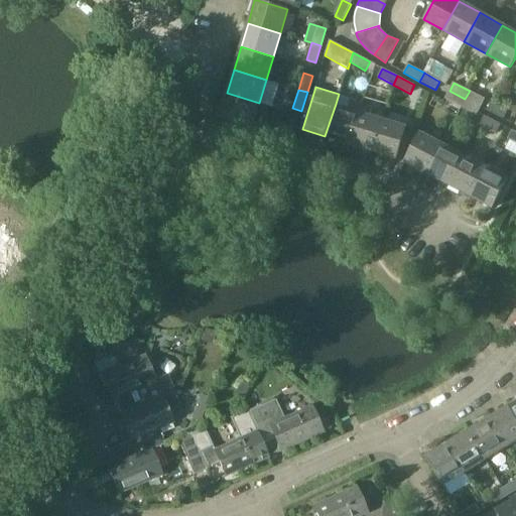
[(444,99),(460,107),(465,99),(449,91),(444,99)]
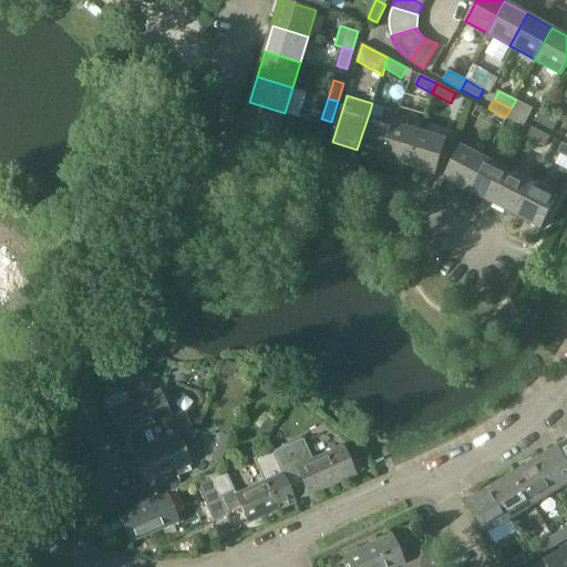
[(534,109),(516,100),(511,109),(528,117),(534,109)]
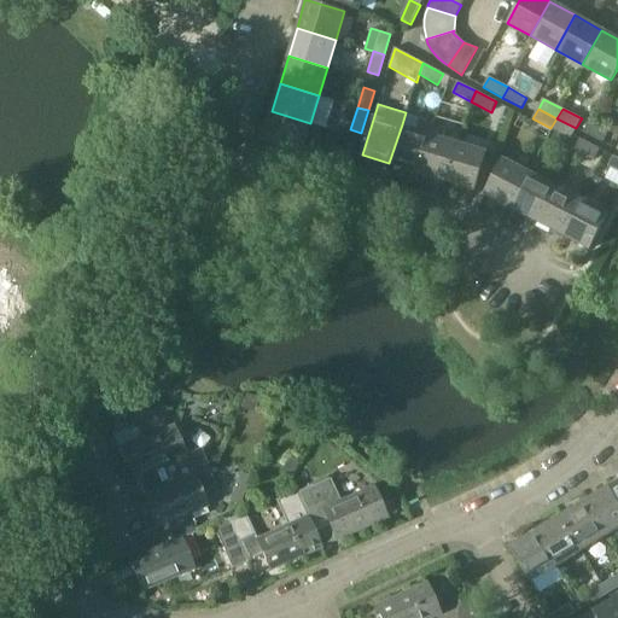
[(310,123),(272,111),(263,140),(302,152),(310,123)]
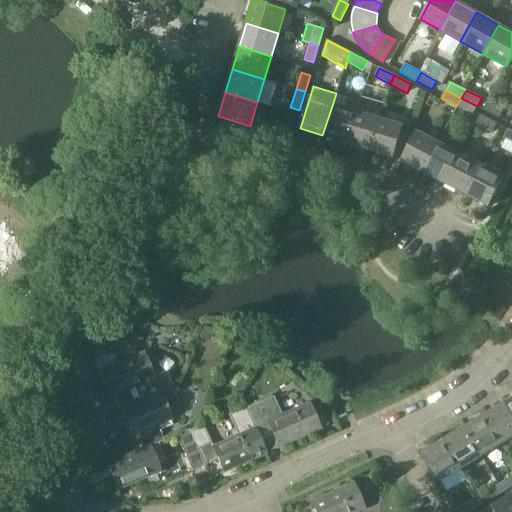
[(333,103),(322,135),(345,142),(356,110),(359,101),(347,97),(344,106),(333,103)]
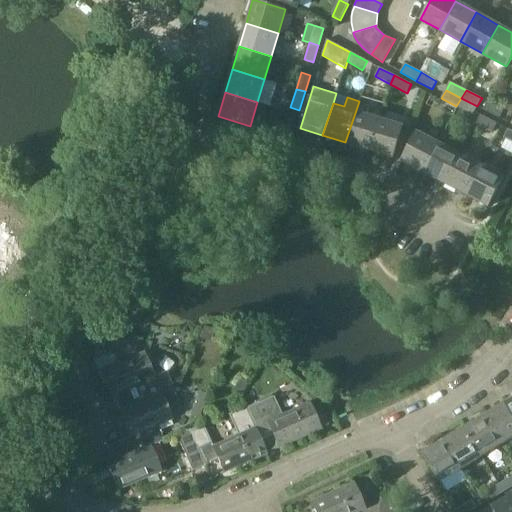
[(461,98),(456,106),(473,115),(477,106),(461,98)]
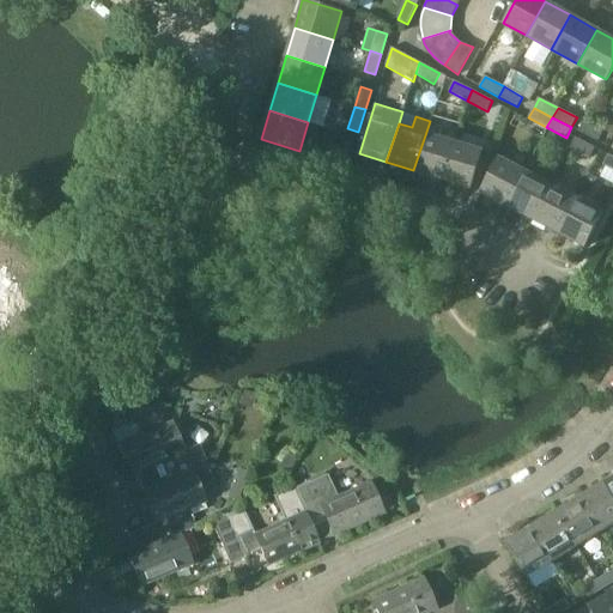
[(578,132),(599,143),(604,132),(584,121),(578,132)]
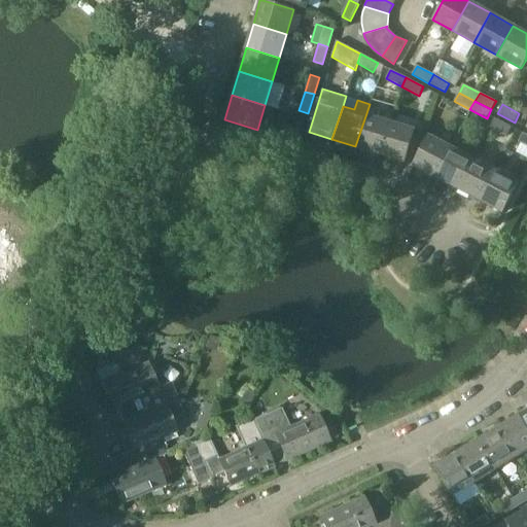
[(366,113),(355,146),(379,154),(389,120),(366,113)]
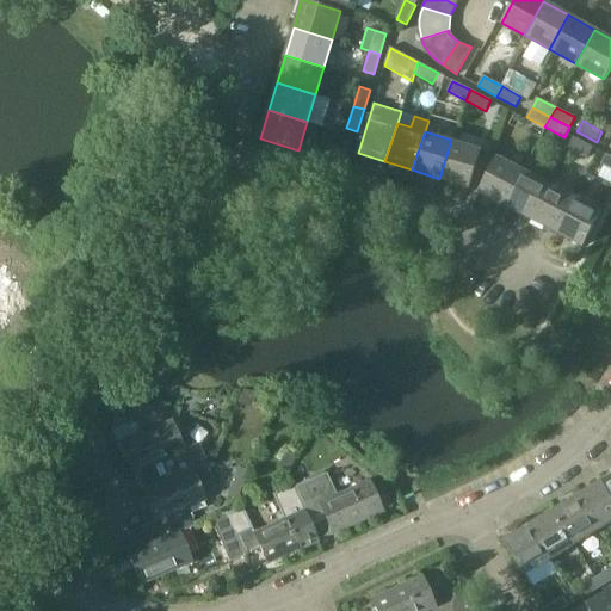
[(568,148),(588,158),(593,147),(574,137),(568,148)]
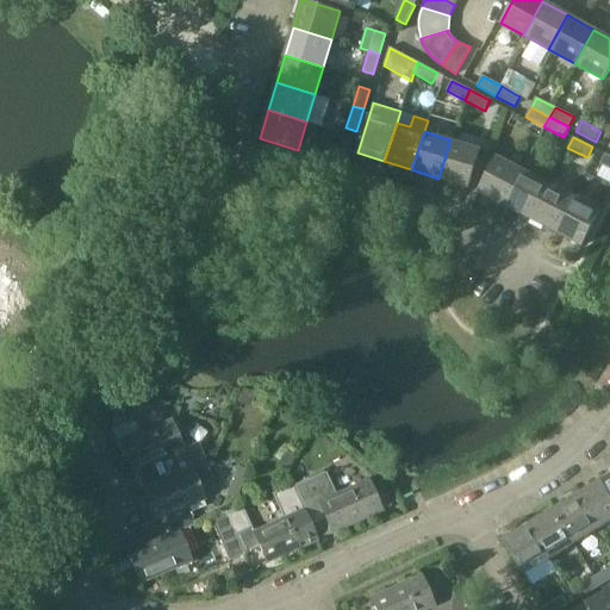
[(450,139),(439,179),(467,187),(480,149),(450,139)]
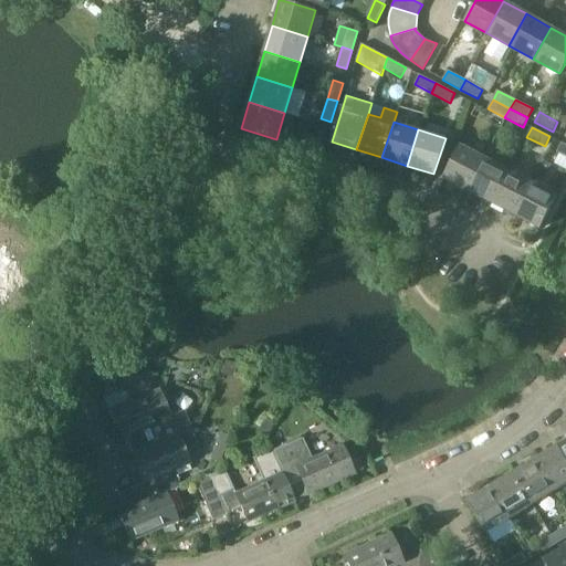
[(305,137),(302,147),(322,153),(324,143),(305,137)]
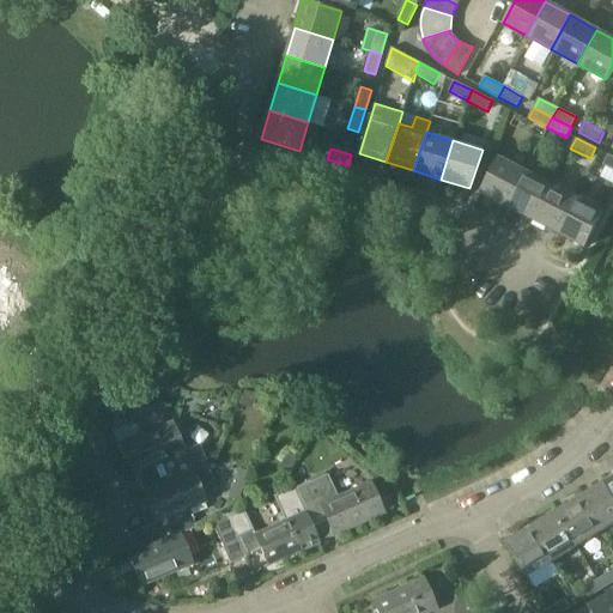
[(507,206),(526,170),(499,157),(480,193),(507,206)]
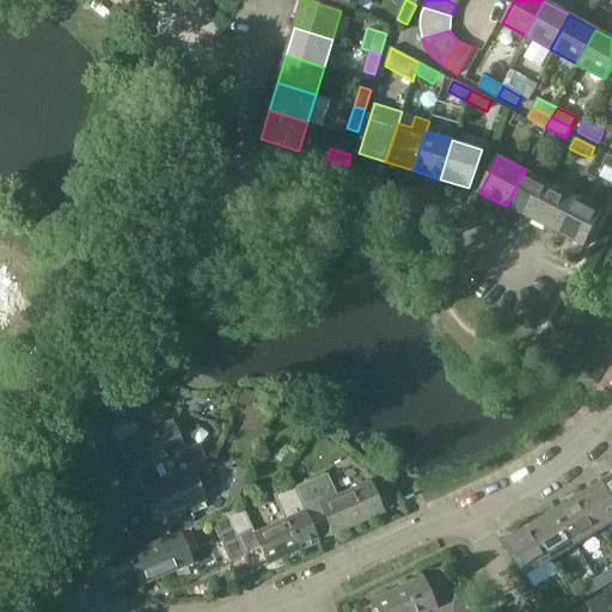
[(531,219),(550,183),(525,170),(506,206),(531,219)]
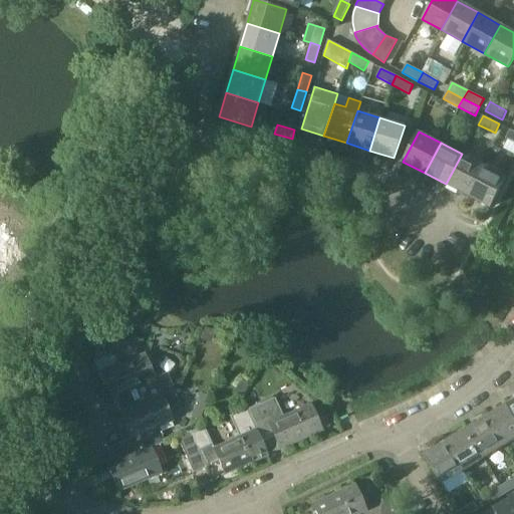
[(468,195),(483,165),(462,154),(446,184),(468,195)]
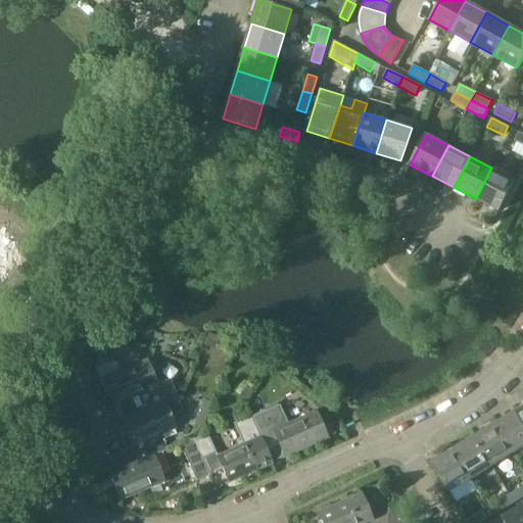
[(515,180),(491,168),(476,198),(498,210),(515,180)]
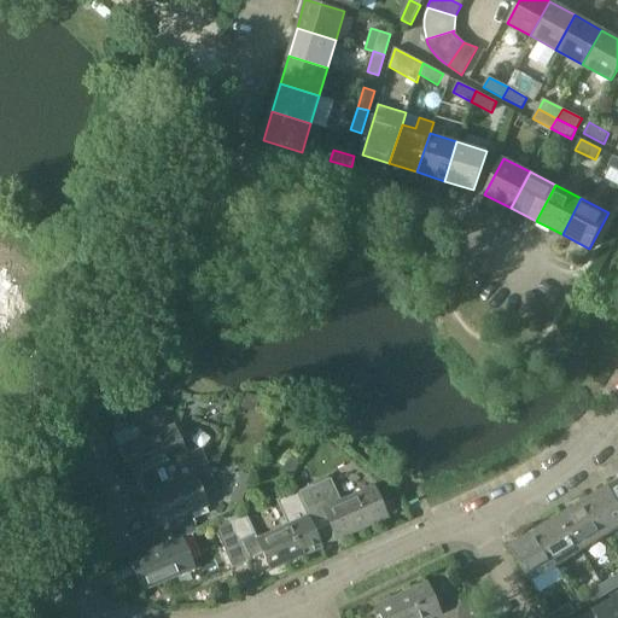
[(0,328),(12,330),(16,272),(0,270),(0,328)]
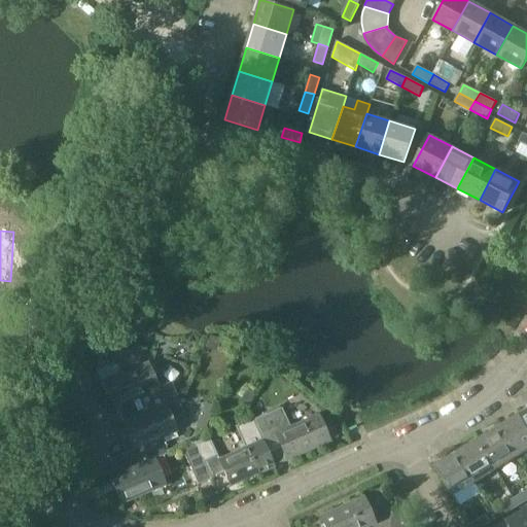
[(147,362),(104,381),(115,409),(117,408),(124,421),(150,411),(177,399),(171,383),(159,388),(147,362)]
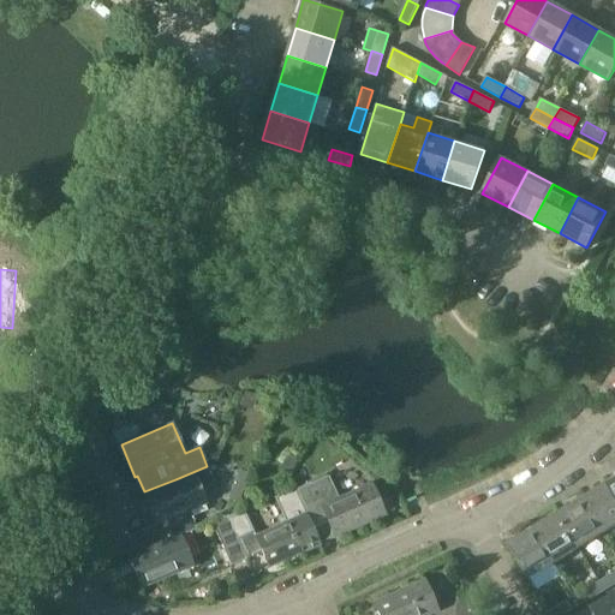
[(297,460),(286,455),(280,470),(291,475),(297,460)]
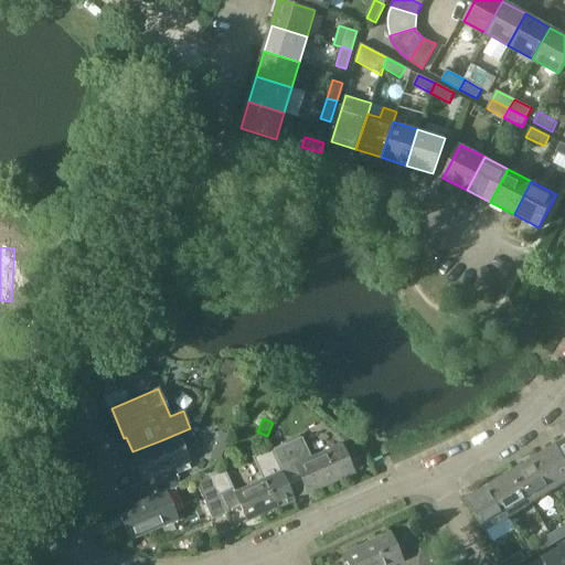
[(190,428),(161,440),(132,451),(132,452),(130,454),(141,482),(117,492),(124,510),(164,493),(180,487),(173,469),(188,464),(184,454),(198,448),(190,428)]
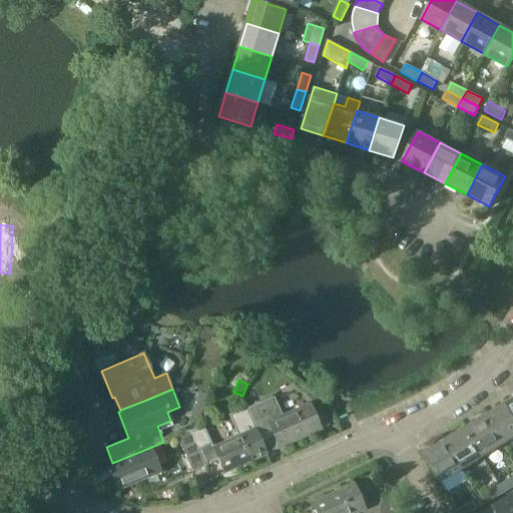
[(258,403),(244,409),(260,441),(272,436),(278,448),(320,429),(309,403),(283,415),(275,398),(259,405),(258,403)]
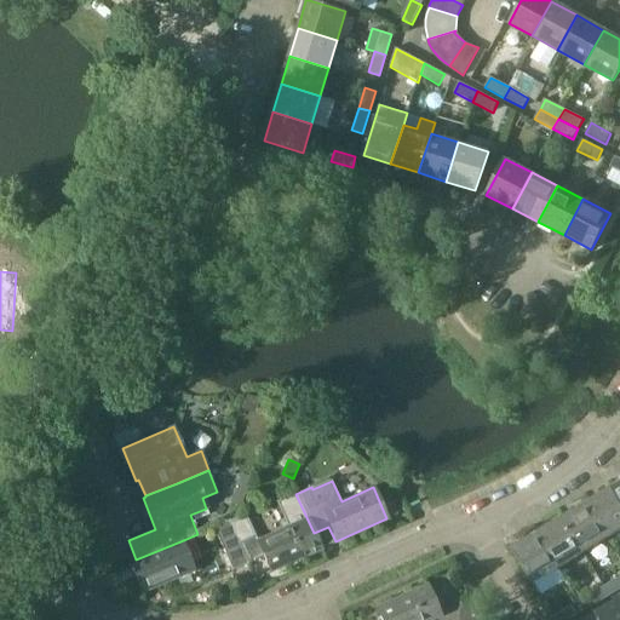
[(587,504),(608,538),(619,530),(619,500),(613,488),(587,504)]
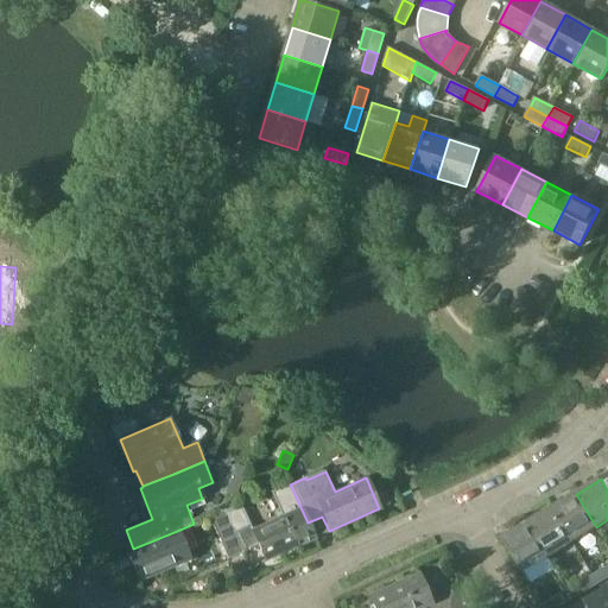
[(308,523),(290,485),(272,493),(283,517),(252,531),(244,514),(239,502),(223,510),(242,552),(258,545),(264,561),(315,538),(308,523)]
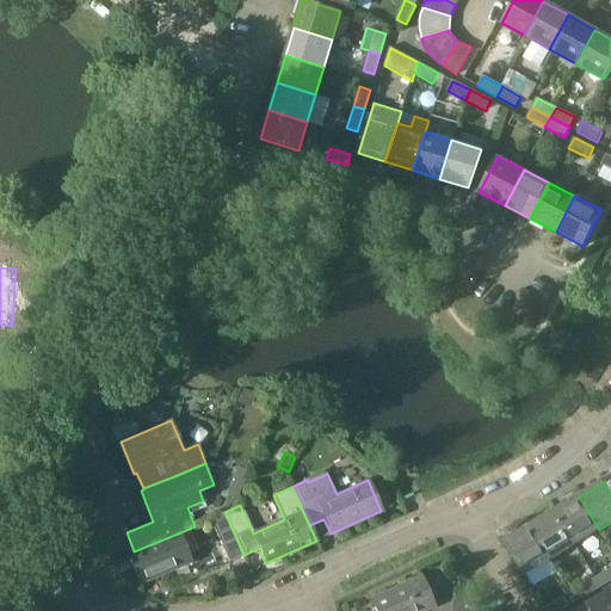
[(227,495),(238,500),(240,494),(229,491),(227,495)]
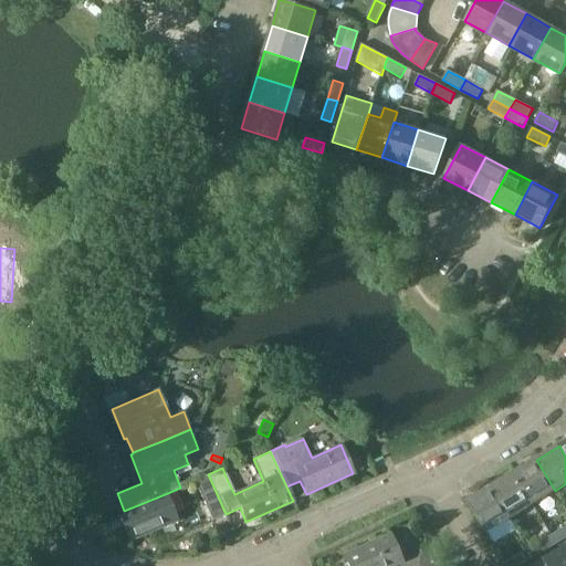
[(513,473),(532,505),(555,491),(536,460),(513,473)]
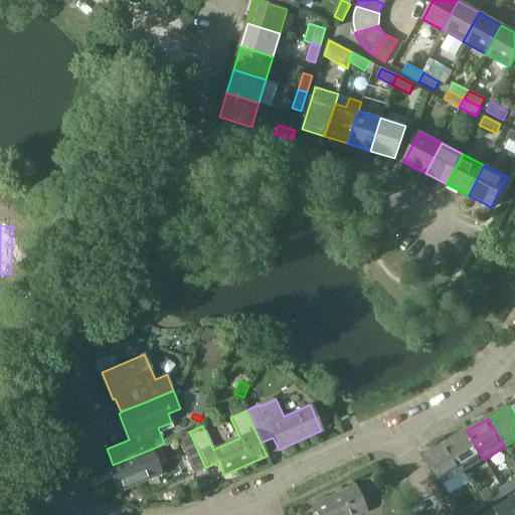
[(447,444),(464,472),(484,460),(467,431),(447,444)]
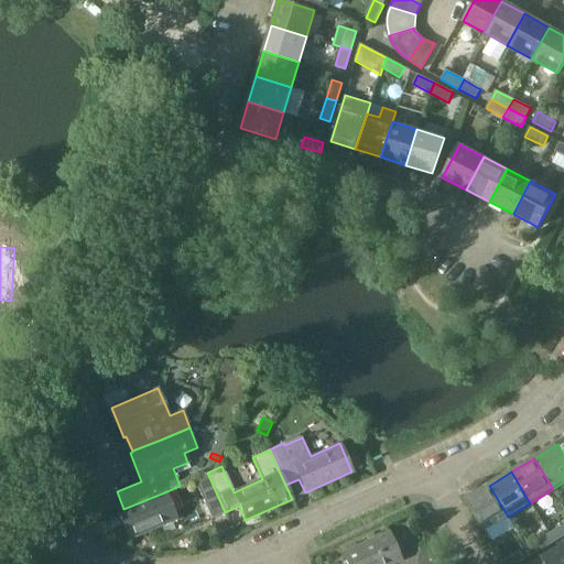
[(212,518),(225,512),(207,473),(194,479),(212,518)]
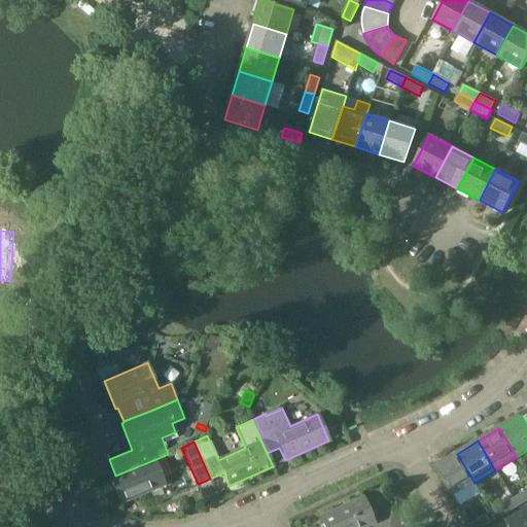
[(475,483),(457,454),(435,466),(460,506),(482,494),(475,483)]
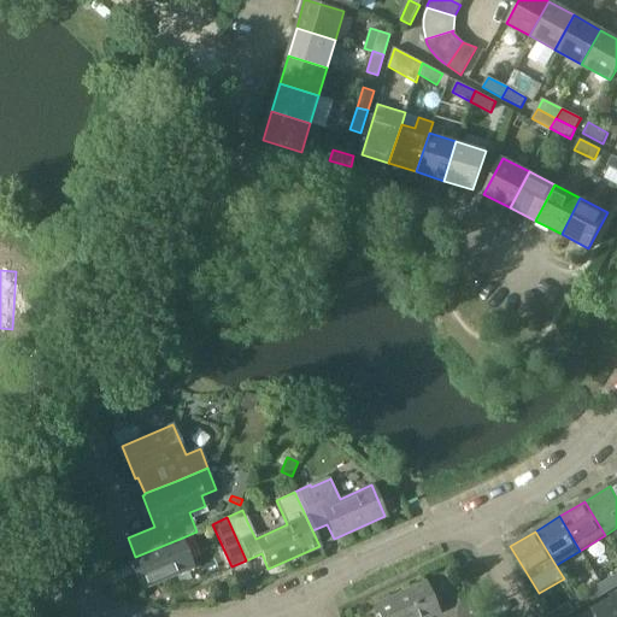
[(180,539),(135,557),(130,559),(142,589),(192,569),(180,539)]
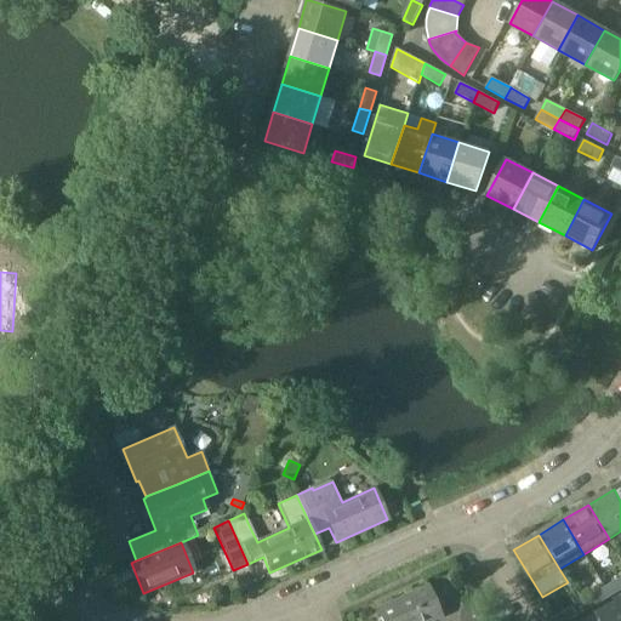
[(620,577),(604,588),(610,597),(620,590),(620,577)]
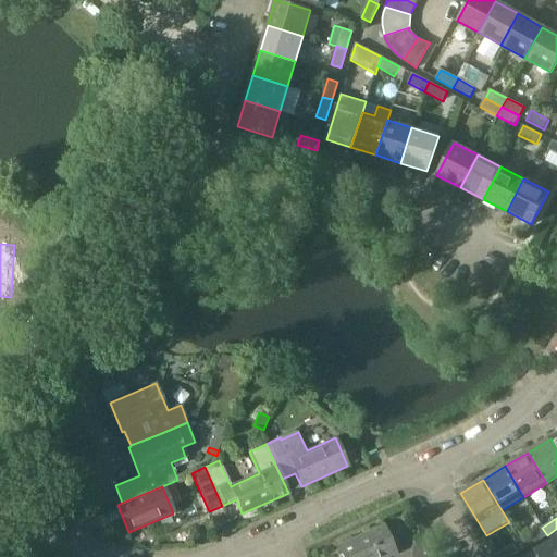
[(388,556),(395,554),(384,527),(337,546),(342,556),(388,556)]
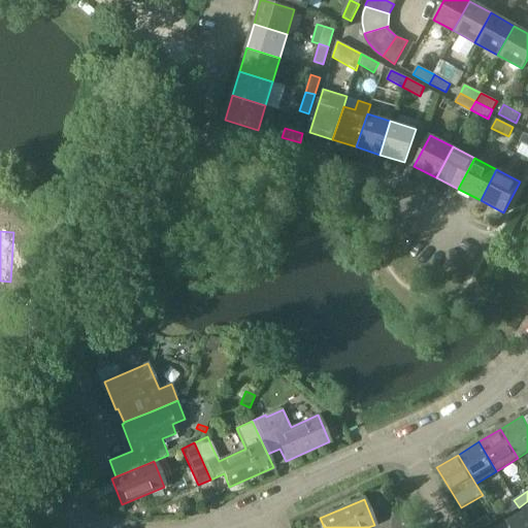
[(503,518),(519,507),(514,500),(498,509),(503,518)]
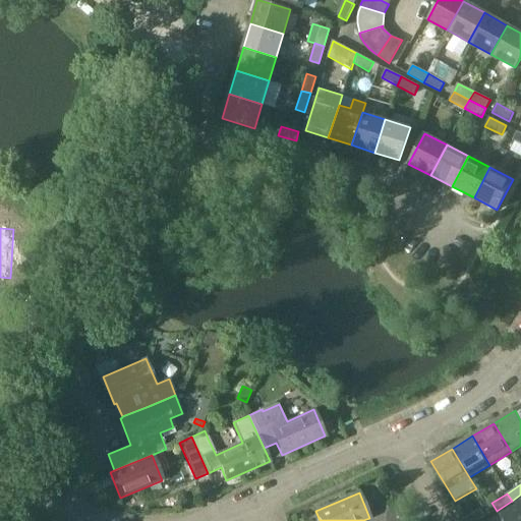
[(520,520),(520,503),(490,520),(520,520)]
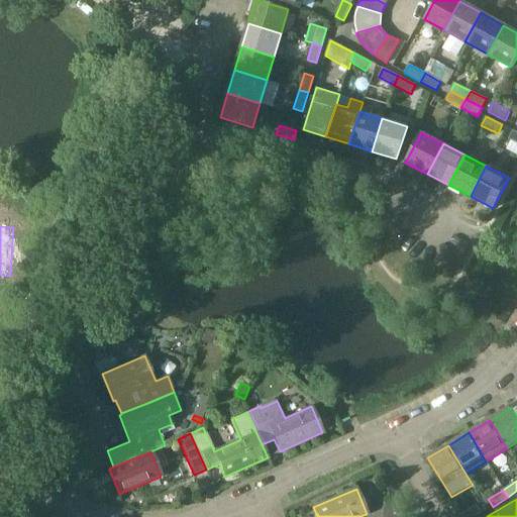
[(461,514),(462,516),(476,516),(482,513),(477,505),(461,514)]
